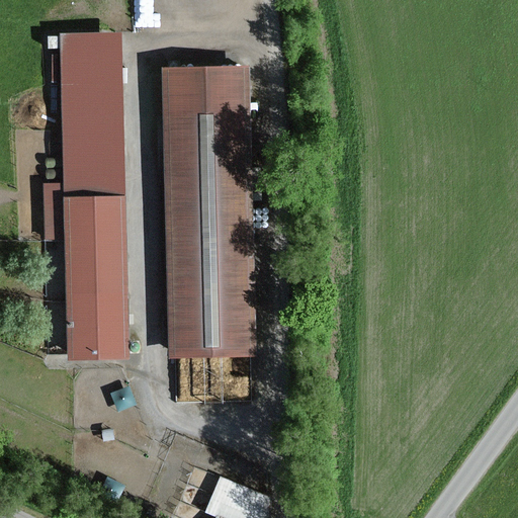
[(139,0),(139,20),(171,20),(170,0),(139,0)]
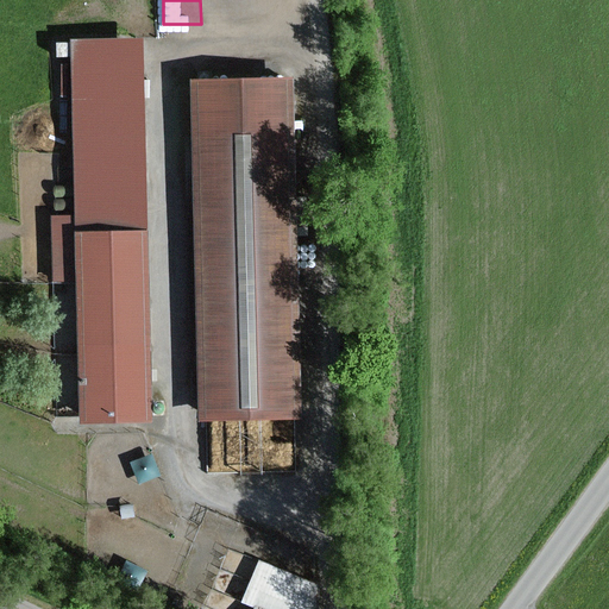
[(154,424),(144,38),(71,41),(75,215),(51,217),(52,283),(77,283),(81,425),(154,424)]
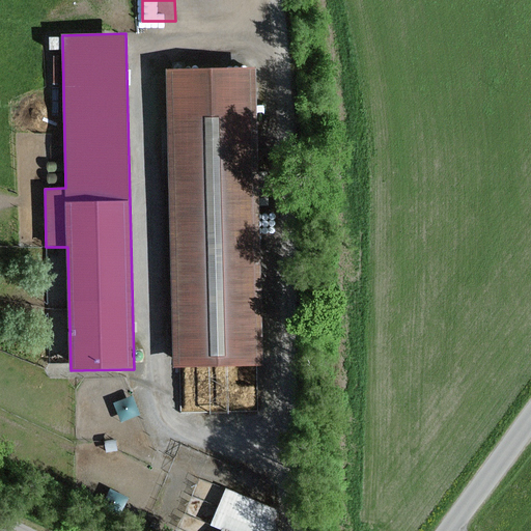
[(256,67),(166,70),(166,78),(159,78),(160,117),(167,117),(173,368),(263,366),(256,67)]
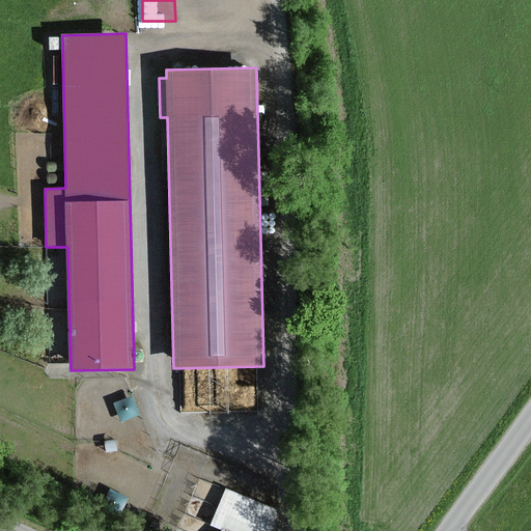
[(259,403),(258,376),(222,379),(224,406),(259,403)]
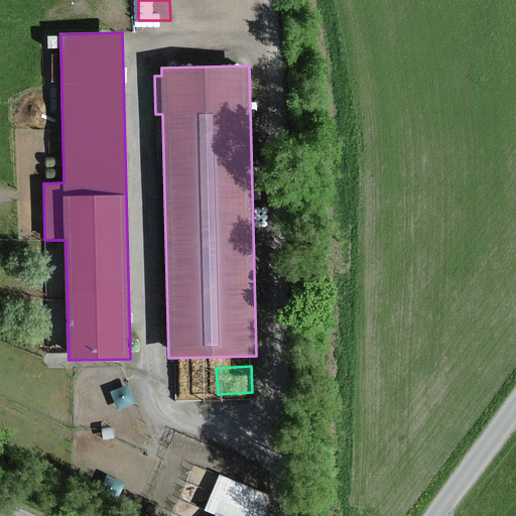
[(129,384),(110,392),(118,411),(137,403),(129,384)]
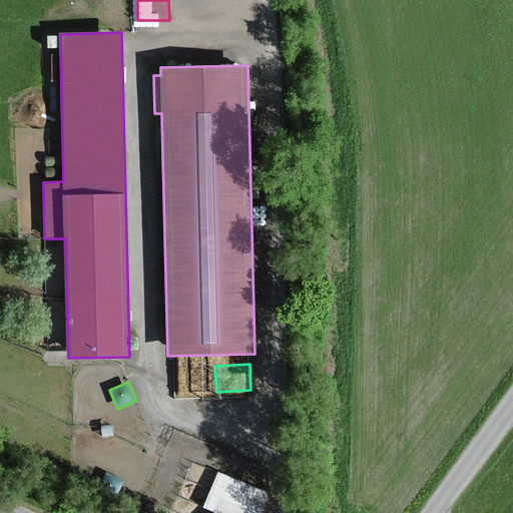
[(114,437),(112,425),(100,427),(103,439),(114,437)]
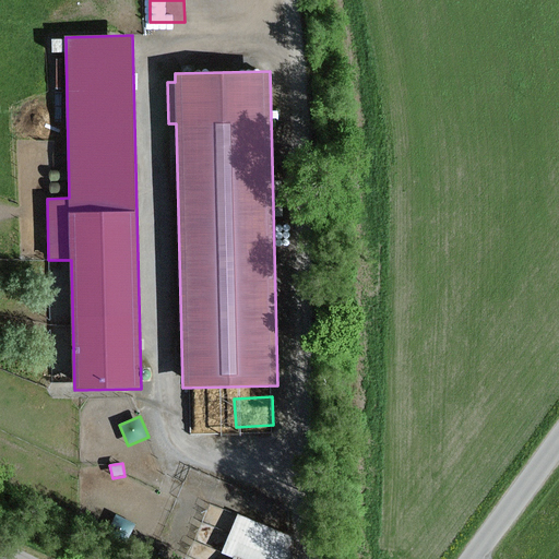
[(116,515),(106,535),(127,545),(137,525),(116,515)]
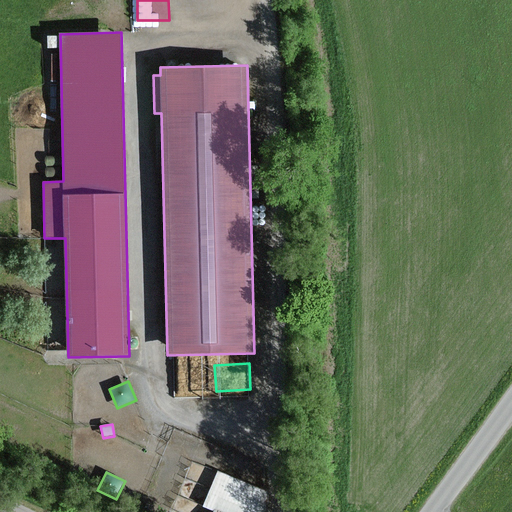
[(267,511),(268,493),(218,472),(203,507),(214,511),(267,511)]
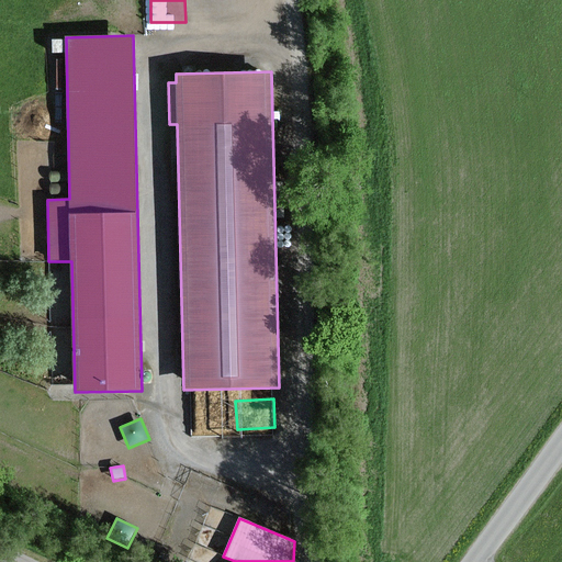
All buildings are outlined.
